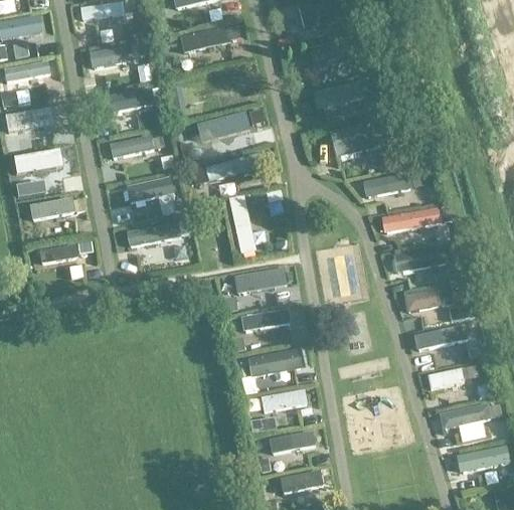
[(81,19),(124,13),(122,0),(79,6),(81,19)]
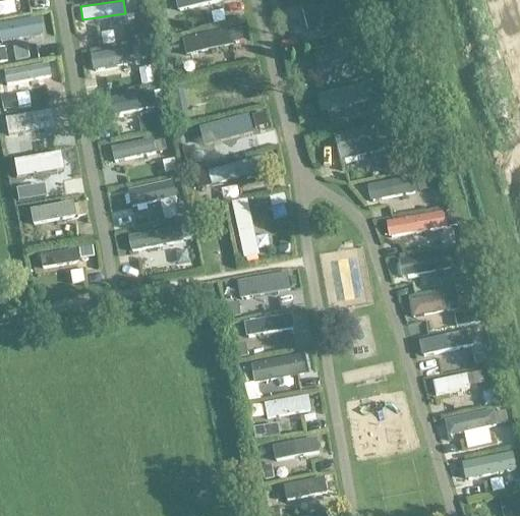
[(175,0),(177,9),(218,0),(175,0)]
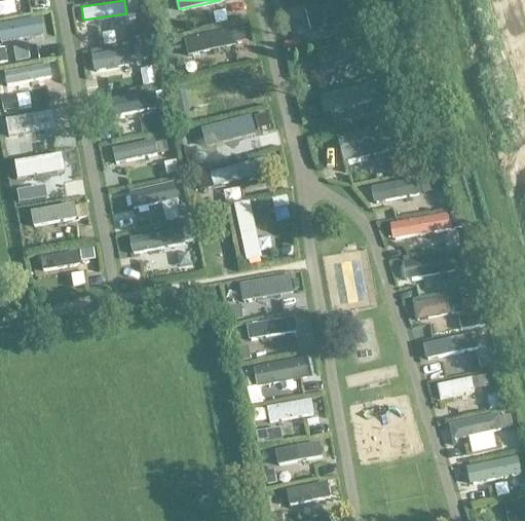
[(349,9),(358,6),(355,0),(325,0),(305,5),(310,28),(351,16),(349,9)]
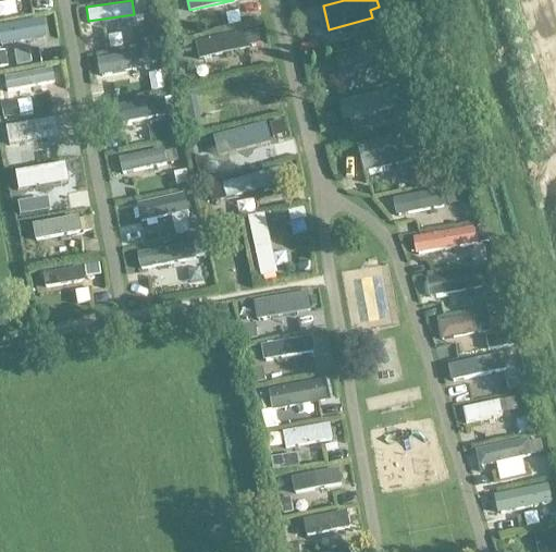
[(194,40),(198,58),(249,47),(245,28),(194,40)]
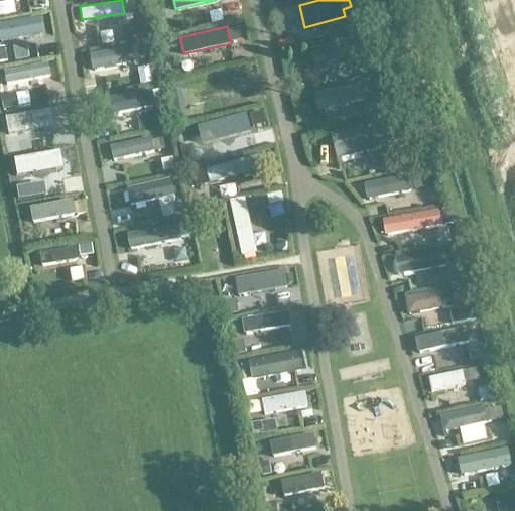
[(314,69),(355,57),(350,36),(308,47),(314,69)]
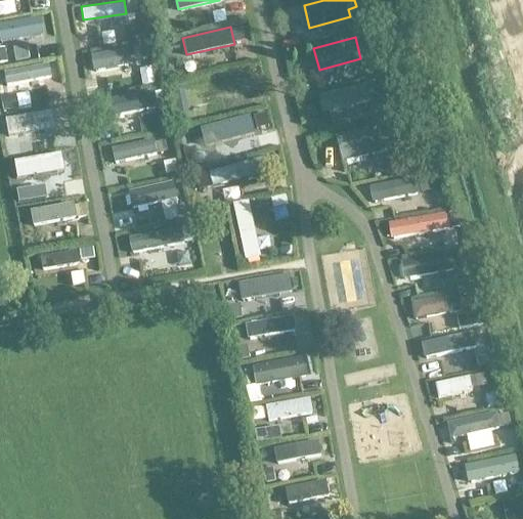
[(133,46),(90,53),(93,70),(136,62),(133,46)]
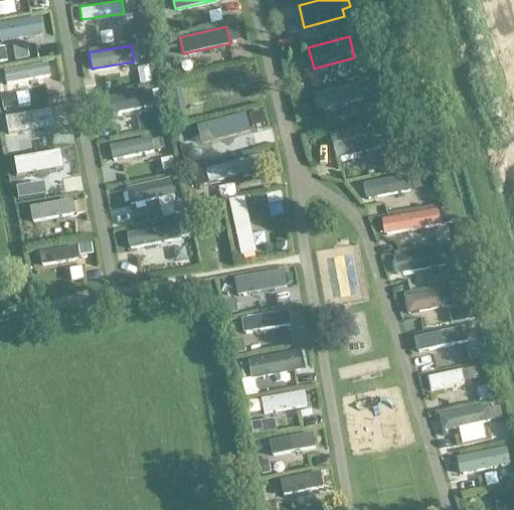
[(9,80),(41,73),(38,61),(6,68),(9,80)]
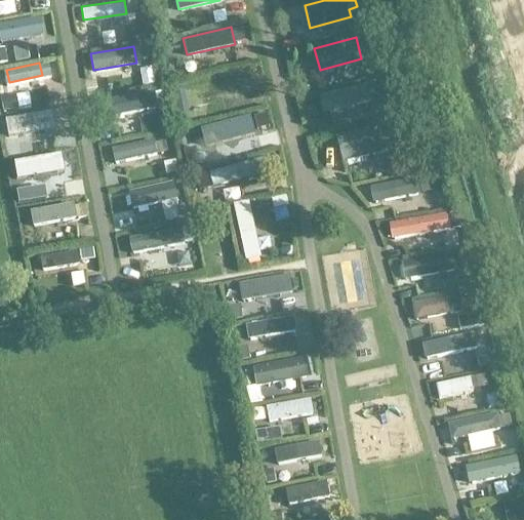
[(194,81),(197,95),(246,84),(243,70),(194,81)]
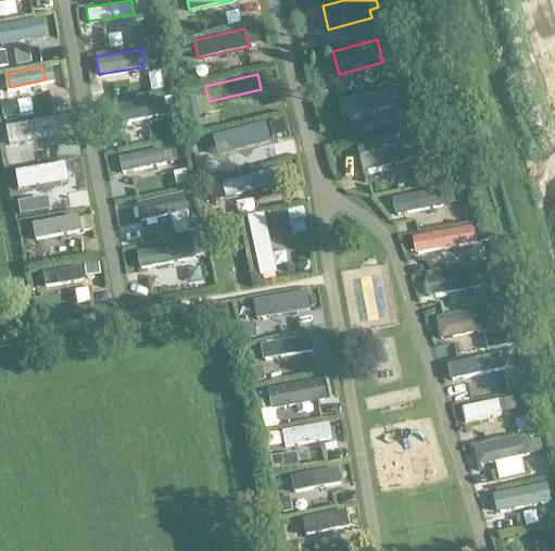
[(342,119),(404,103),(399,85),(338,100),(342,119)]
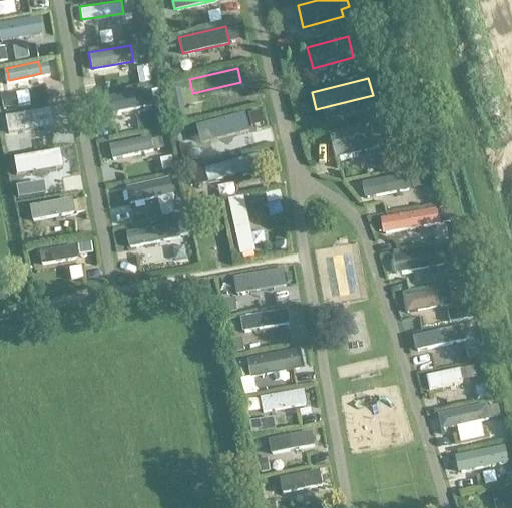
[(106,96),(109,110),(144,104),(141,89),(106,96)]
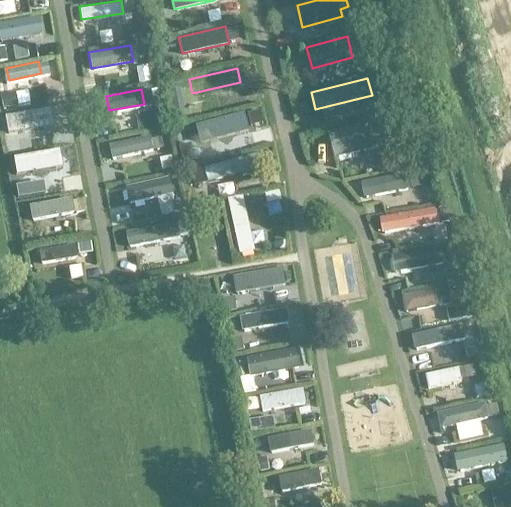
[(12,114),(15,129),(50,122),(46,107),(12,114)]
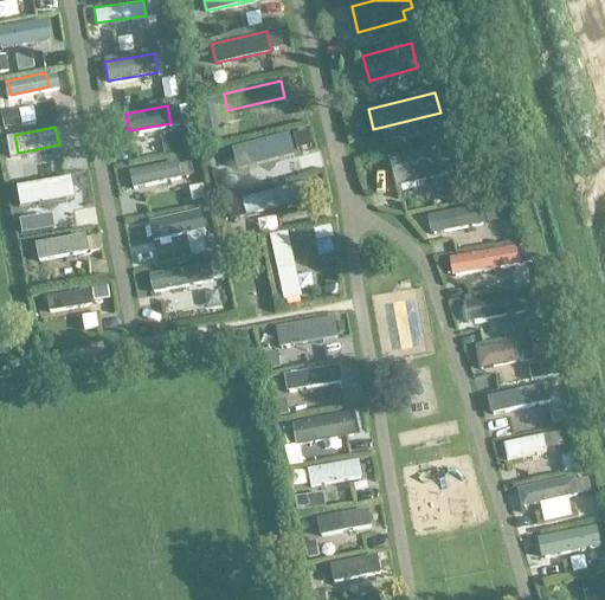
[(248,162),(295,149),(290,133),(244,146),(248,162)]
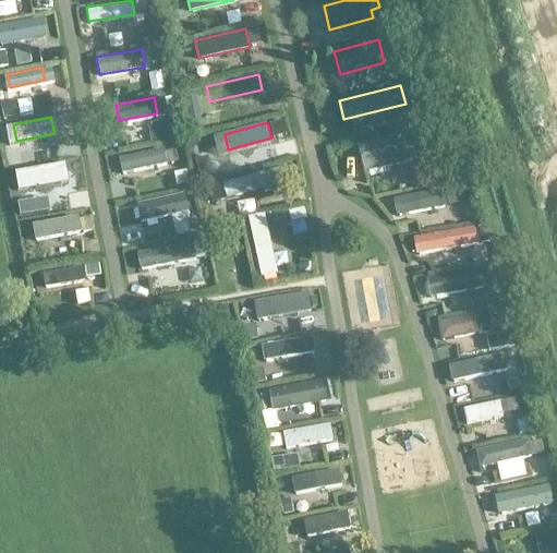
[(409,157),(404,144),(413,142),(410,128),(401,131),(401,130),(356,142),(364,169),(409,157)]
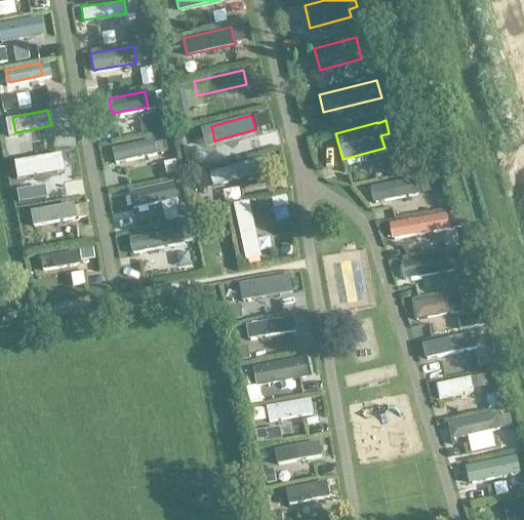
[(154,137),(112,147),(115,161),(157,152),(154,137)]
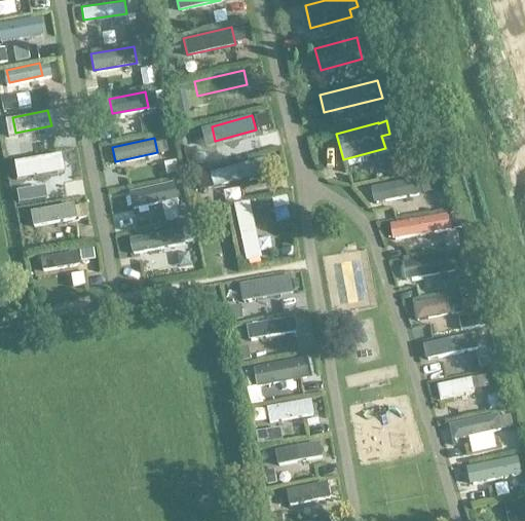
[(48,144),(11,153),(14,166),(51,157),(48,144)]
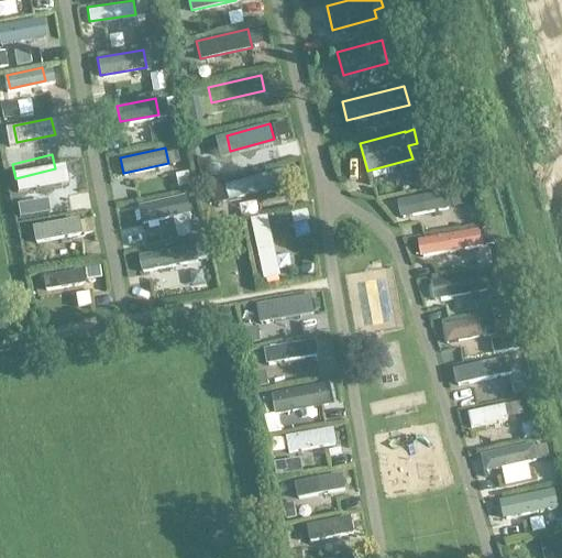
[(283,167),(224,183),(229,199),(287,183),(283,167)]
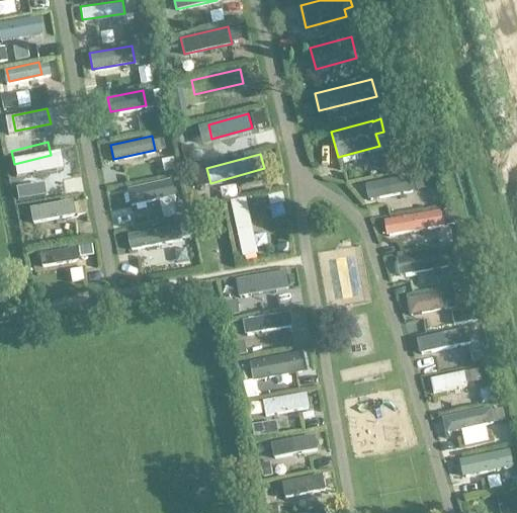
[(18,163),(20,175),(58,168),(56,156),(18,163)]
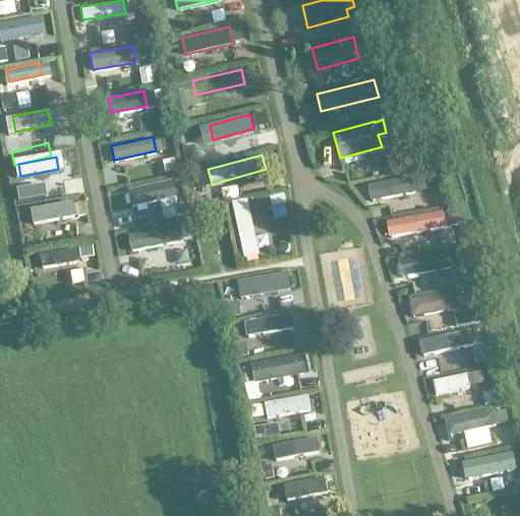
[(417,191),(414,175),(367,184),(370,201),(417,191)]
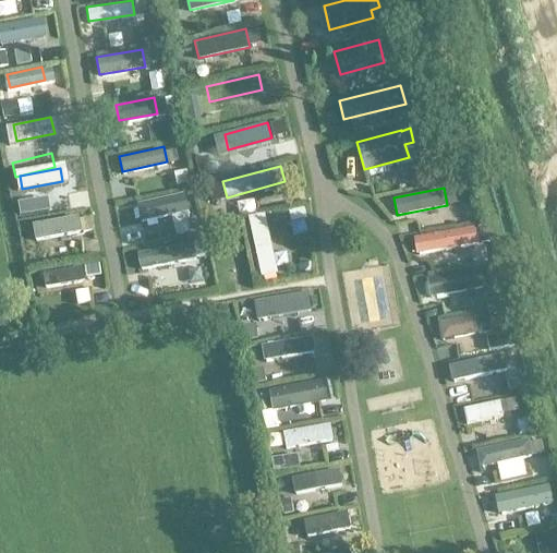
[(137,216),(176,208),(172,195),(134,203),(137,216)]
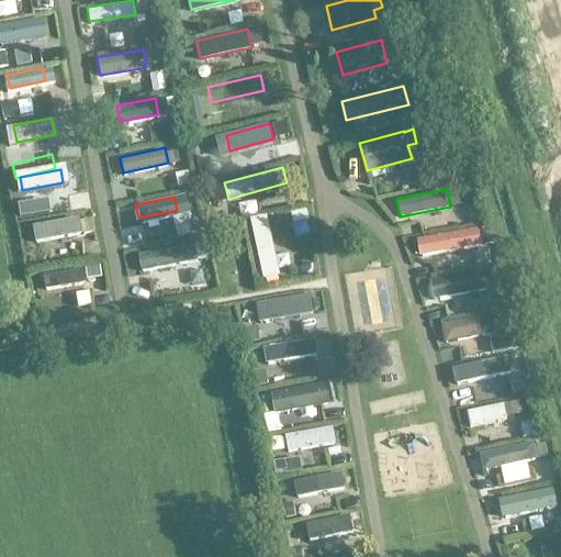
[(79,214),(32,223),(35,240),(81,231),(79,214)]
